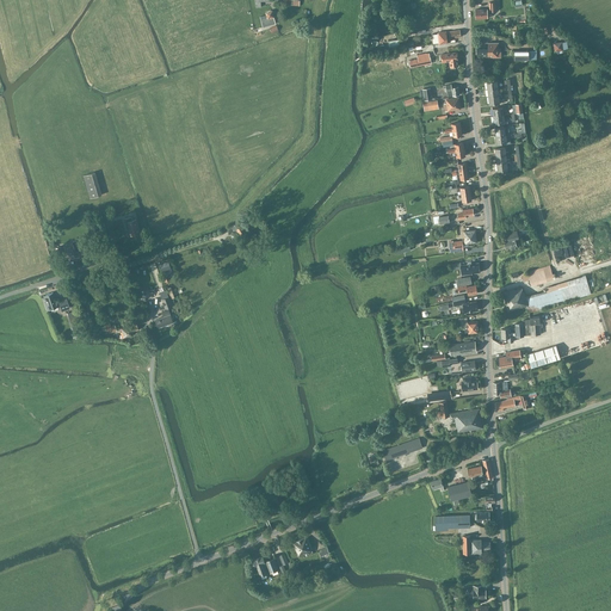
[(475,19),(488,18),(487,8),(475,10),(475,19)]
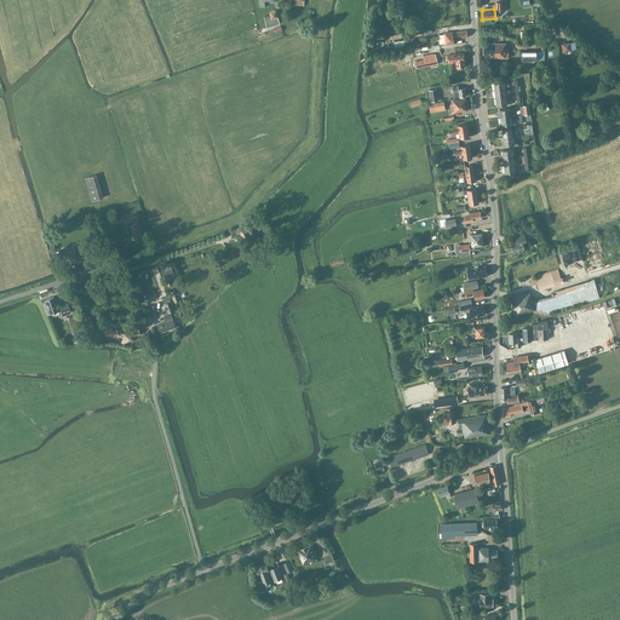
[(279,18),(276,10),(269,12),(270,16),(264,17),(267,28),(280,24),(279,18)]
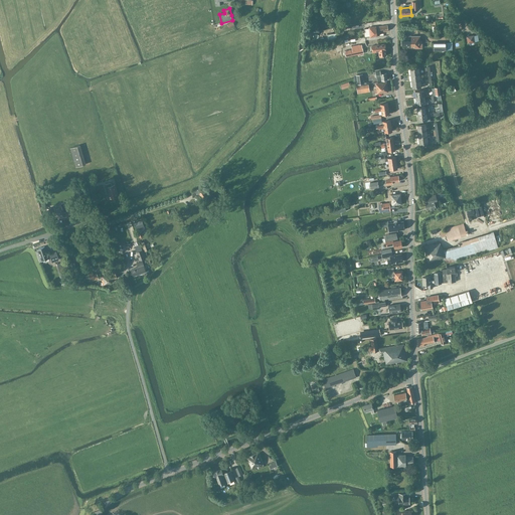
[(376,26),(369,27),(369,37),(377,36),(377,32),(388,31),(387,22),(383,23),(383,26),(376,27),(376,26)]
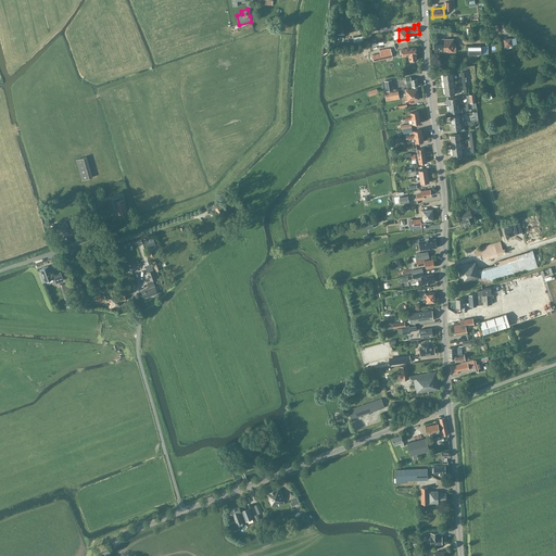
[(444,42),(433,43),(433,50),(444,49),(444,53),(454,52),(454,38),(444,39),(444,42)]
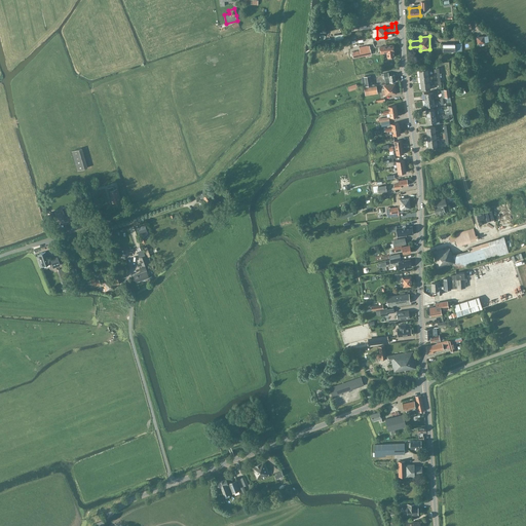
[(462,43),(455,43),(443,43),(443,52),(455,52),(455,51),(462,51),(462,43)]
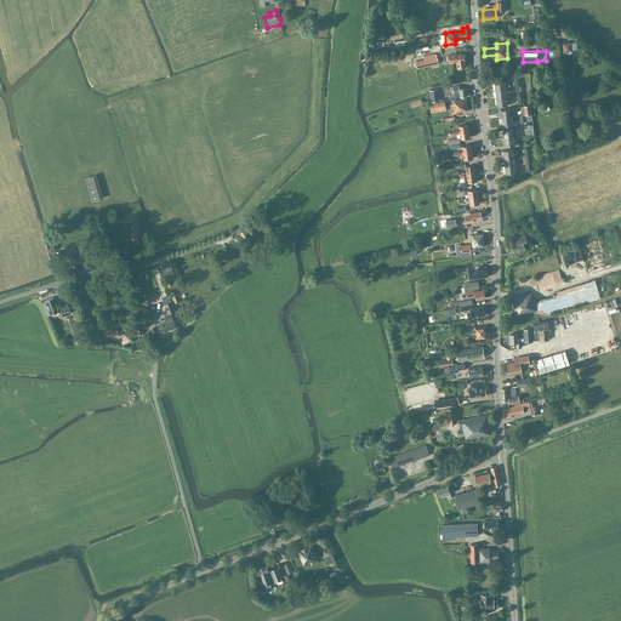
[(423,60),(425,67),(439,64),(437,57),(437,53),(433,55),(433,53),(425,56),(425,60),(423,60)]
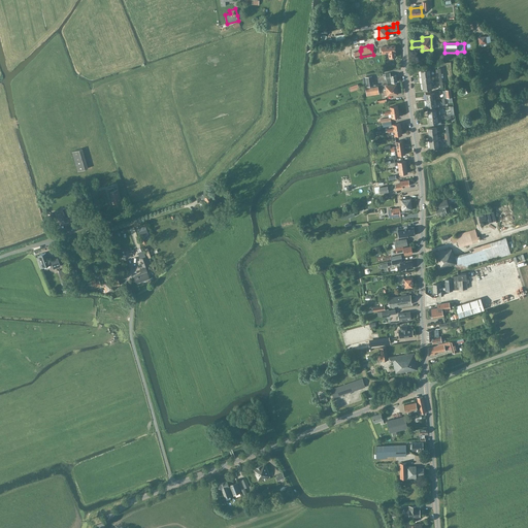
[(389,58),(396,57),(395,53),(396,53),(395,45),(382,46),(383,54),(389,53),(389,58)]
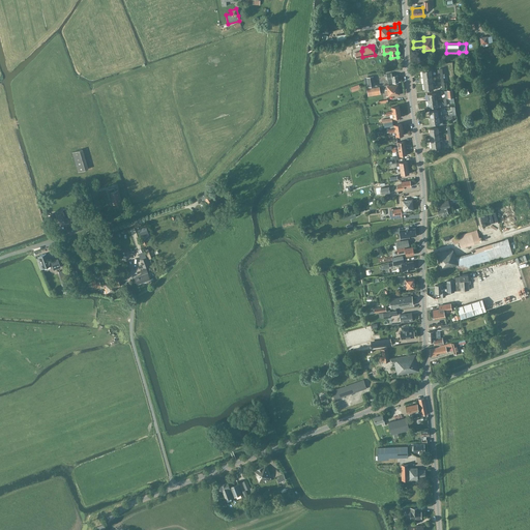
[(392,83),(399,82),(398,75),(392,76),(391,74),(384,75),(385,76),(387,76),(387,80),(392,79),(392,83)]
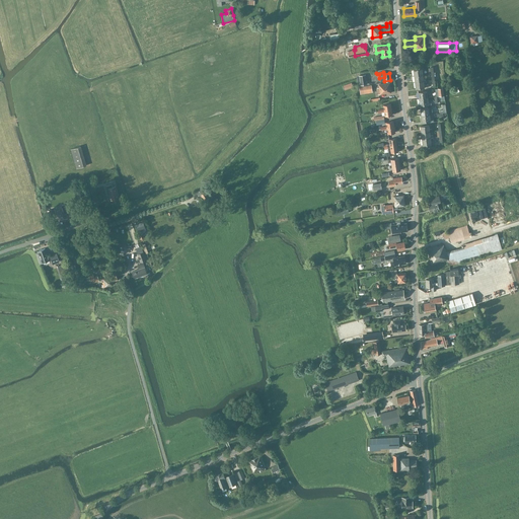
[(359,76),(361,85),(367,84),(366,75),(359,76)]
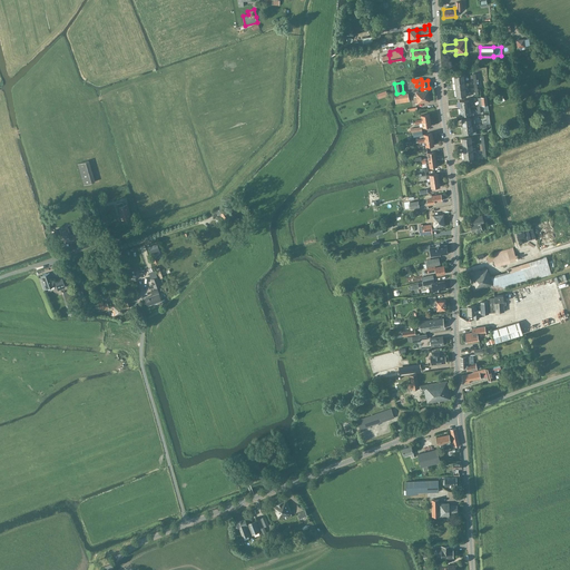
[(418,104),(430,101),(428,90),(416,92),(416,96),(414,96),(415,104),(418,104)]
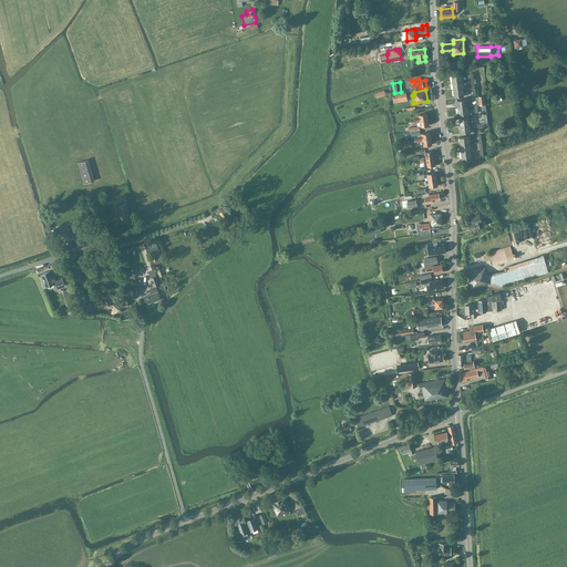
[(425,157),(423,157),(423,160),(426,160),(434,158),(433,151),(425,152),(425,157)]
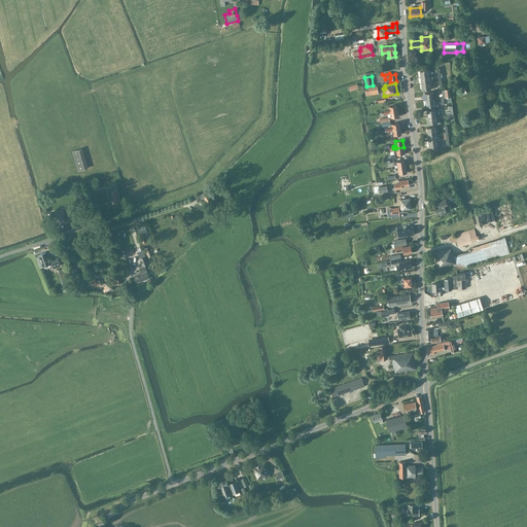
[(396,148),(396,151),(397,155),(405,154),(403,147),(396,148)]
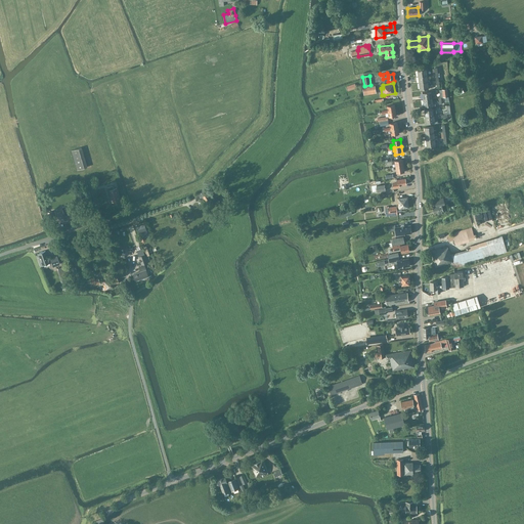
[(81,147),(71,150),(77,170),(87,167),(81,147)]
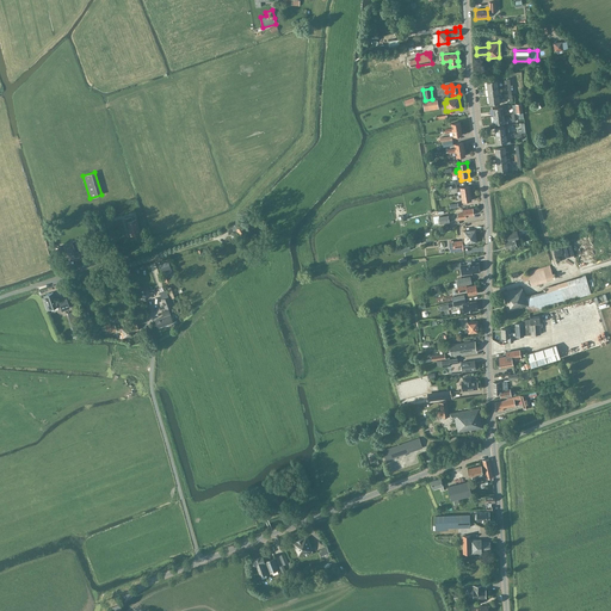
[(463,214),(458,214),(458,220),(466,218),(466,216),(474,215),(473,208),(464,209),(463,210),(463,214)]
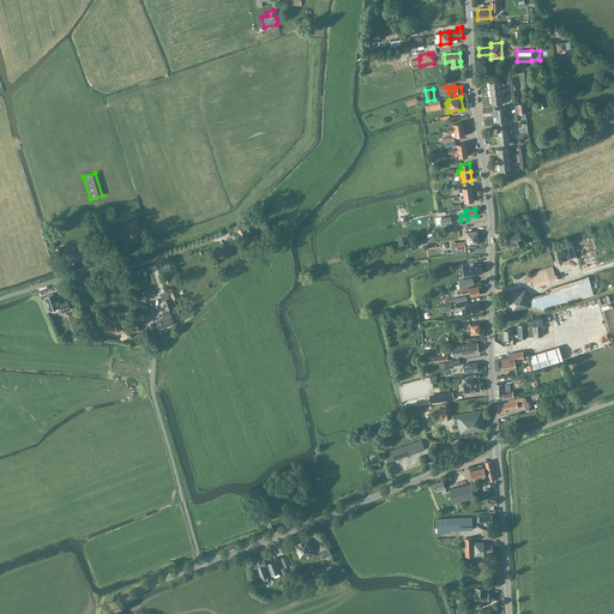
[(125,221),(128,229),(130,228),(132,238),(140,234),(137,221),(133,222),(132,218),(125,221)]
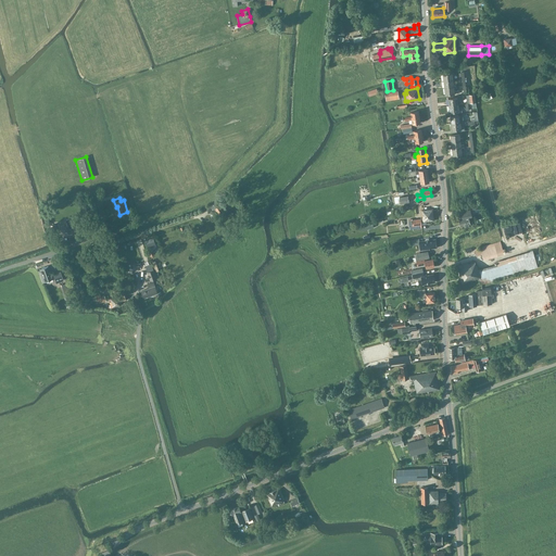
[(219,215),(227,211),(220,201),(212,206),(214,210),(216,209),(219,215)]
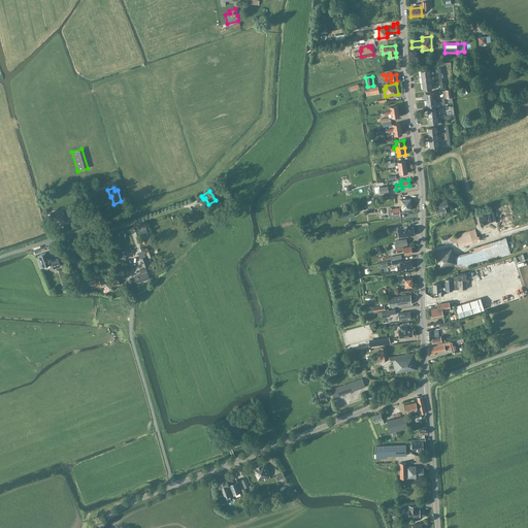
[(439,206),(435,207),(437,216),(442,215),(442,217),(446,216),(446,213),(447,212),(446,208),(449,207),(448,204),(457,201),(456,201),(461,200),(460,198),(456,199),(455,197),(437,201),(439,206)]
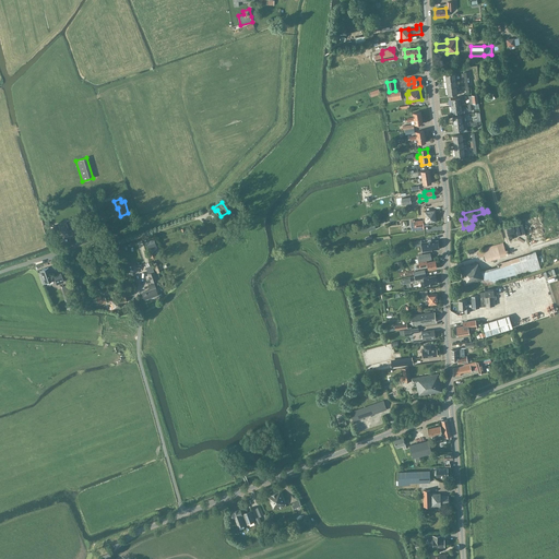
[(437,222),(436,211),(424,212),(426,223),(437,222)]
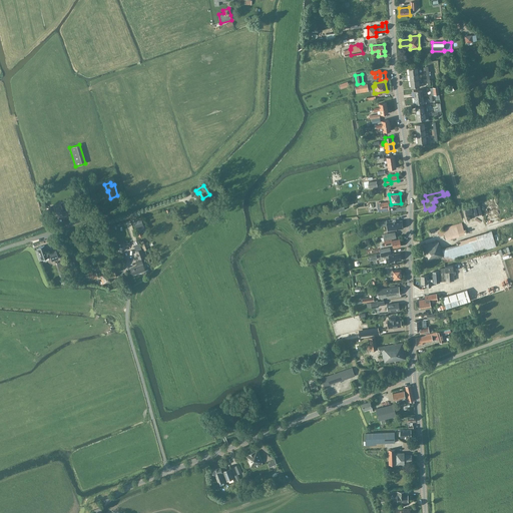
[(56,212),(60,210),(62,216),(69,214),(67,209),(69,209),(67,202),(66,202),(65,201),(60,203),(61,204),(54,206),(56,212)]
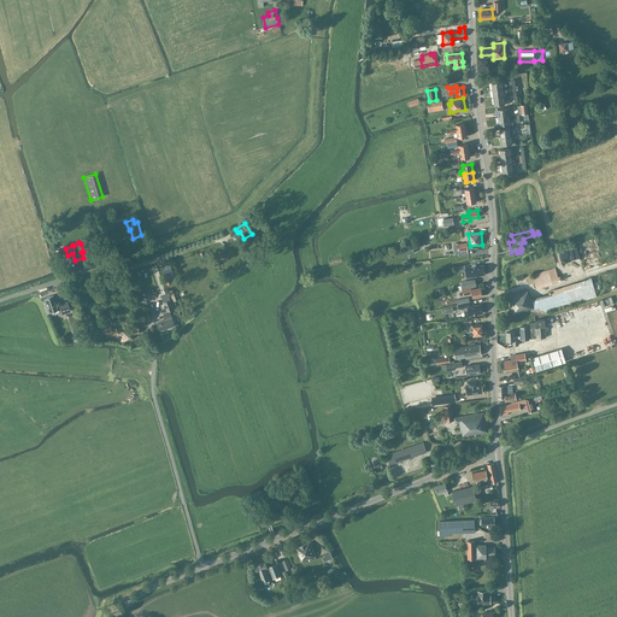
[(573,244),(556,248),(560,268),(570,265),(569,262),(573,262),(574,269),(579,268),(573,244)]
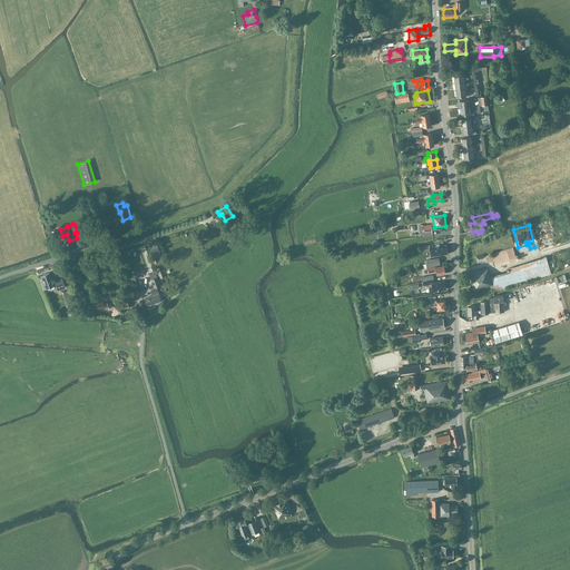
[(441,254),(448,254),(446,245),(430,246),(431,255),(436,255),(441,255),(441,254)]
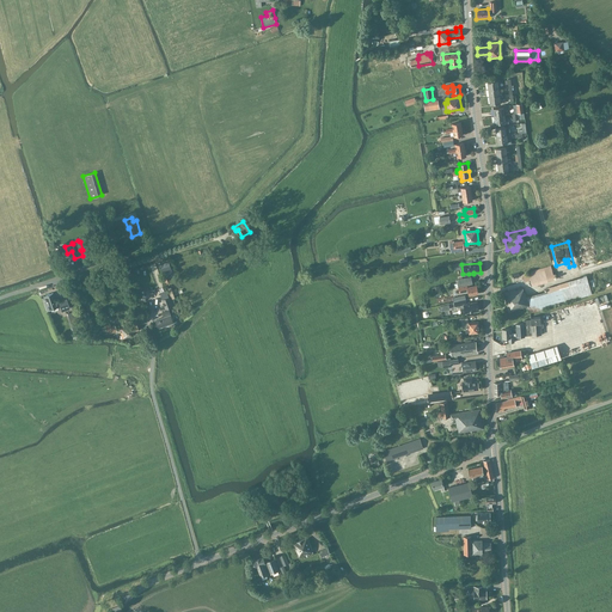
[(160,267),(164,277),(166,283),(169,283),(166,276),(173,274),(170,264),(160,267)]
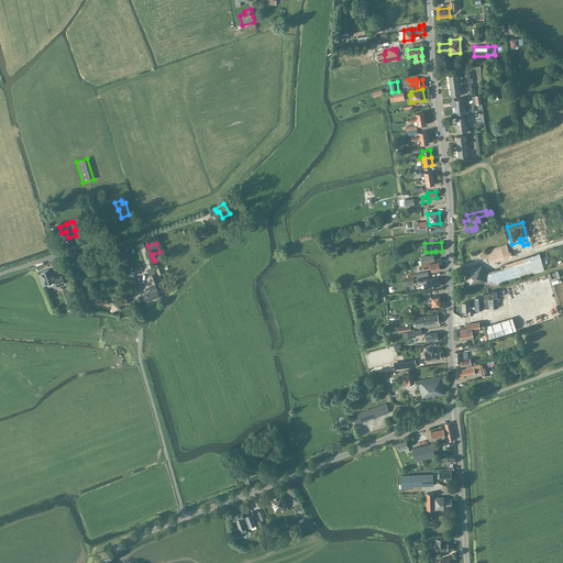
[(489,264),(510,257),(507,245),(478,253),(481,260),(488,257),(489,264)]
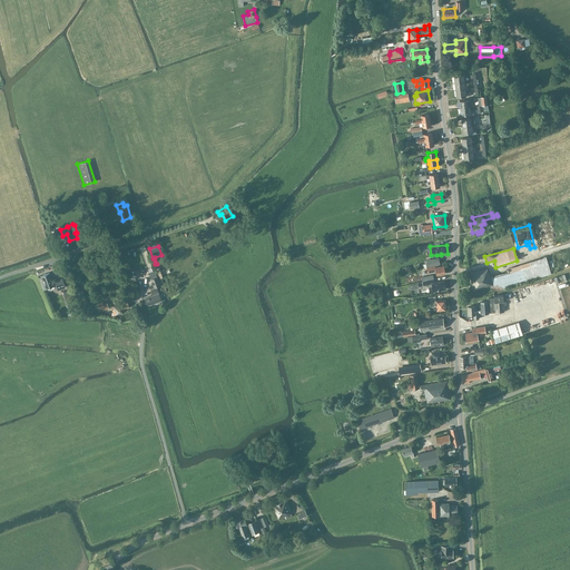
[(509,268),(510,271),(495,276),(491,277),(490,273),(489,273),(487,268),(469,274),(474,291),(490,286),(490,288),(491,288),(492,292),(551,274),(546,256),(509,268)]
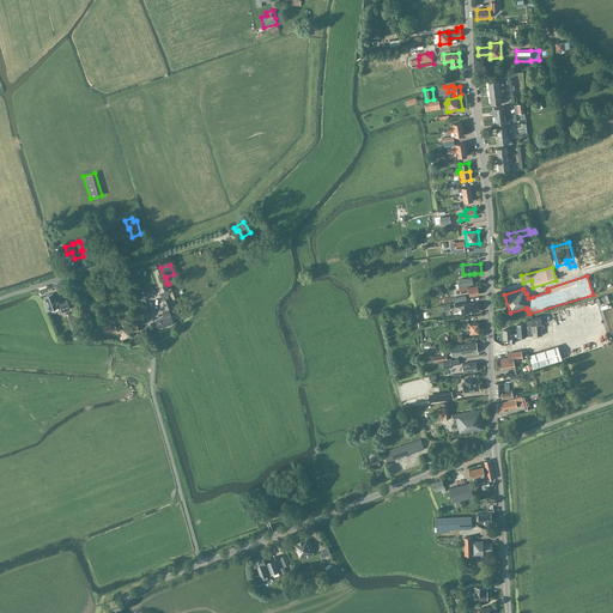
[(459,289),(468,286),(473,285),(472,278),(460,280),(457,280),(459,289)]
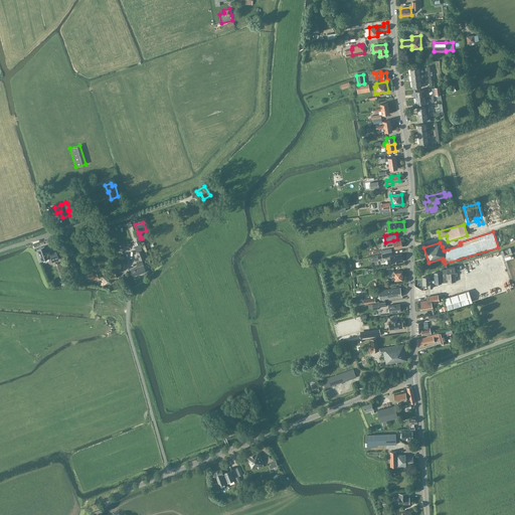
[(393,240),(385,242),(386,246),(394,244),(394,248),(402,247),(401,239),(393,241),(393,240)]
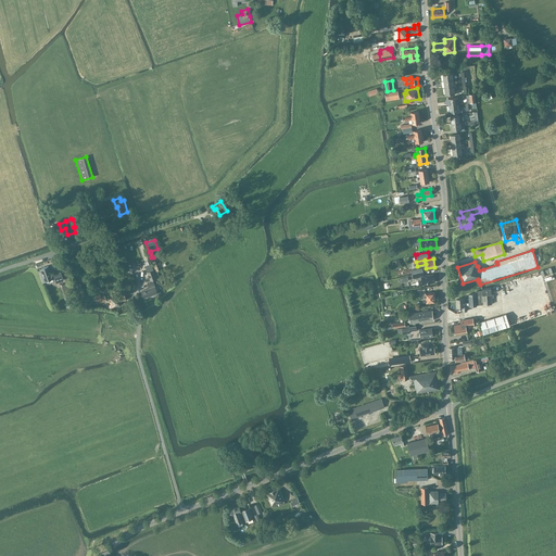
[(40,274),(43,281),(52,279),(48,266),(40,269),(41,274),(40,274)]
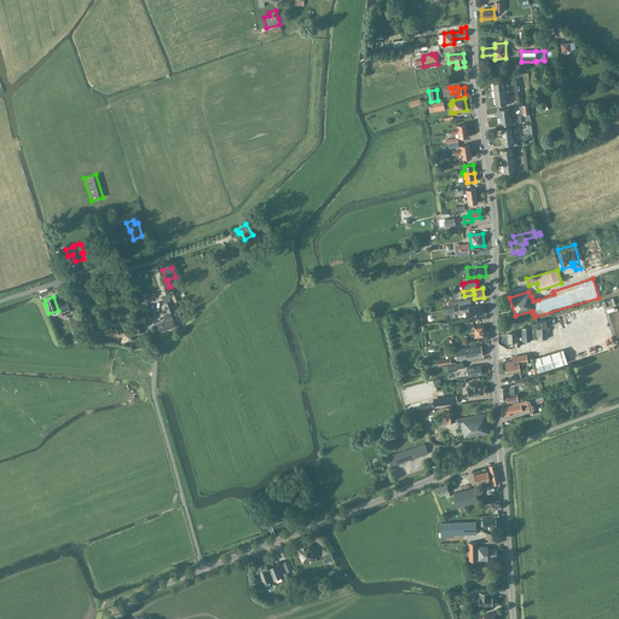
[(172,300),(165,304),(168,313),(174,311),(174,308),(177,308),(174,302),(172,304),(172,300)]
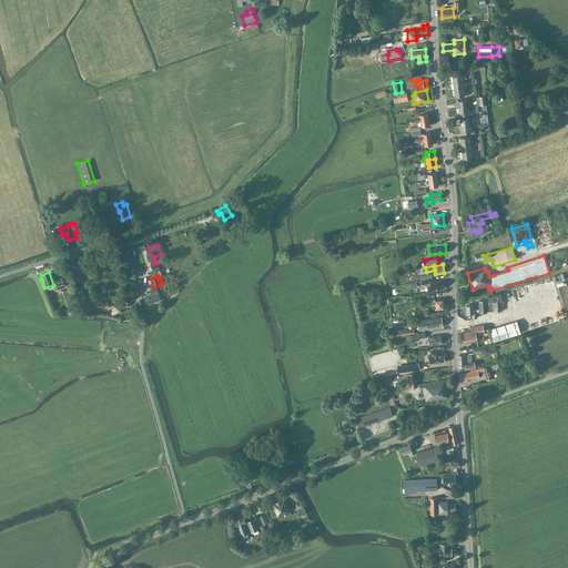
[(62,277),(54,281),(57,288),(64,286),(62,277)]
